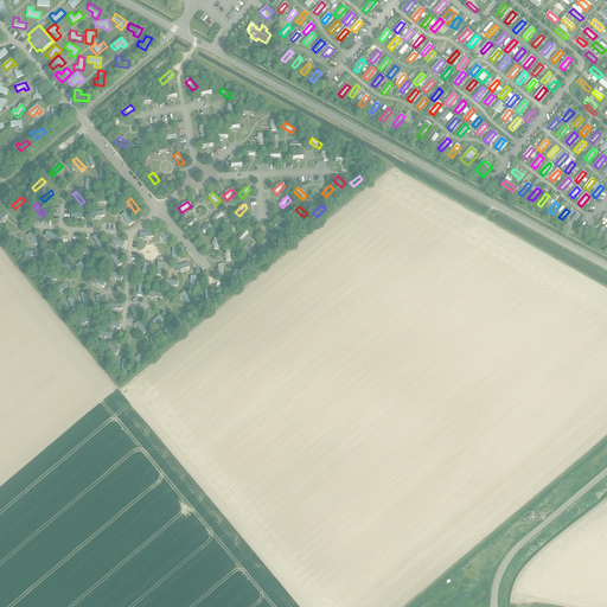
[(293,215),(289,211),(281,219),(286,223),(293,215)]
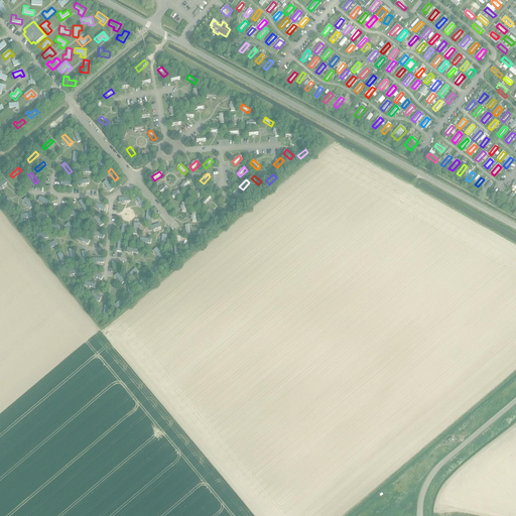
[(113,189),(106,180),(103,183),(110,191),(113,189)]
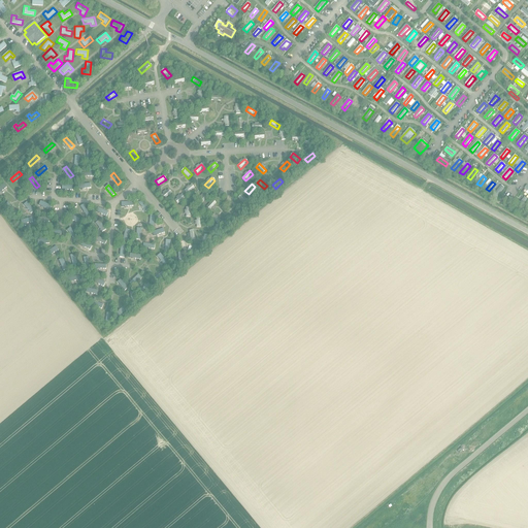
[(195,189),(192,185),(184,191),(187,195),(195,189)]
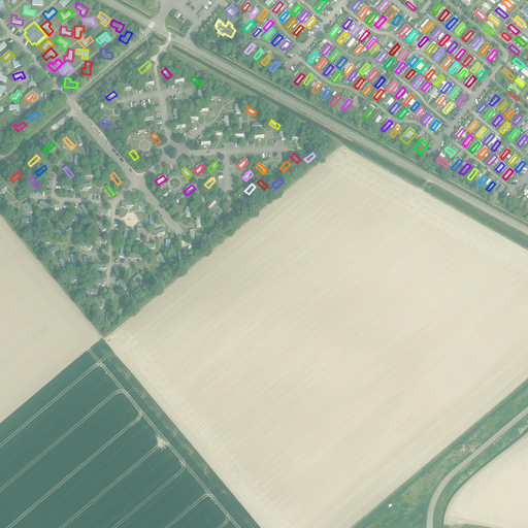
[(504,189),(501,187),(494,195),(497,197),(504,189)]
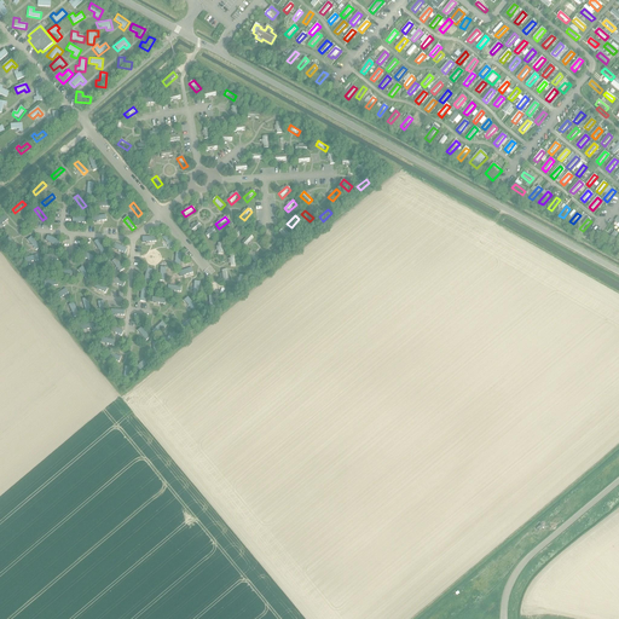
[(201,227),(197,223),(189,230),(192,235),(201,227)]
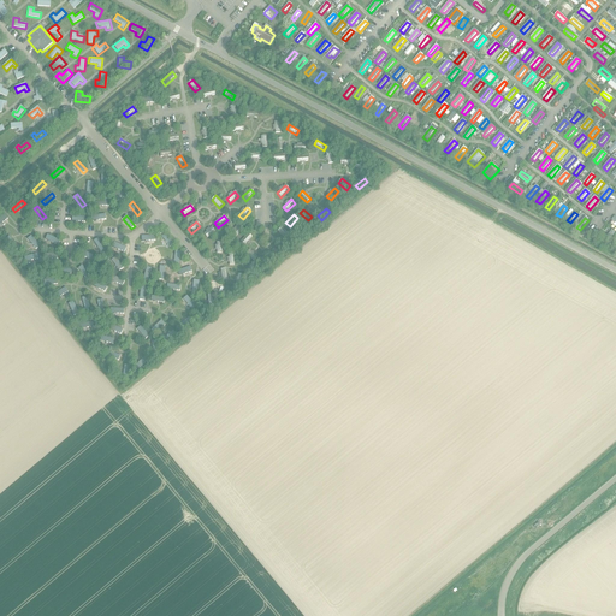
[(243,230),(240,225),(232,234),(236,237),(243,230)]
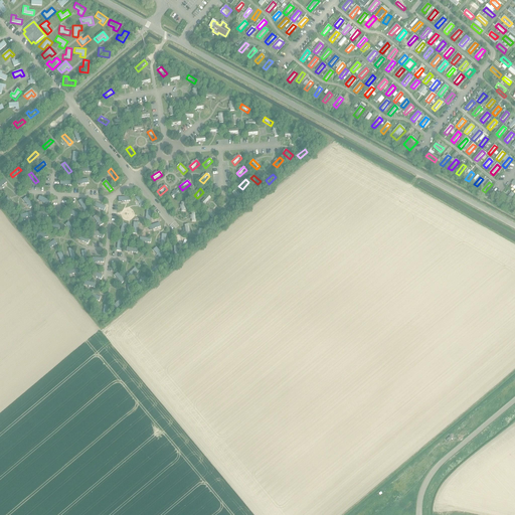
[(180,193),(177,190),(170,196),(173,199),(180,193)]
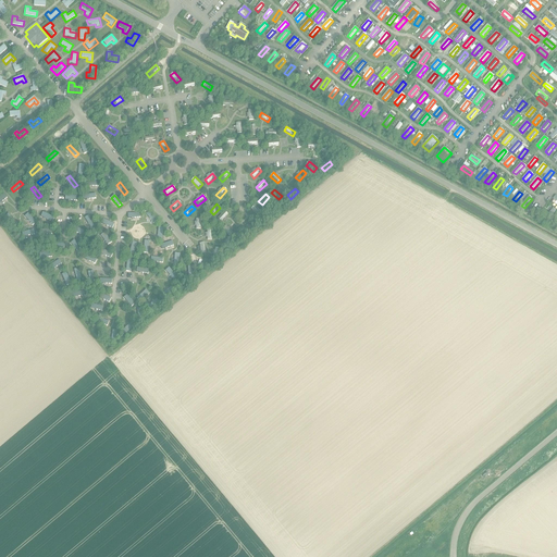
[(262,213),(255,206),(251,209),(258,217),(262,213)]
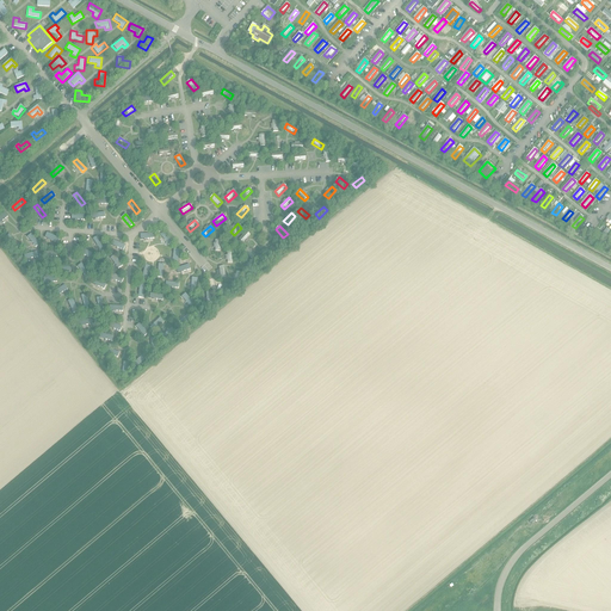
[(610,232),(608,229),(600,238),(604,240),(610,232)]
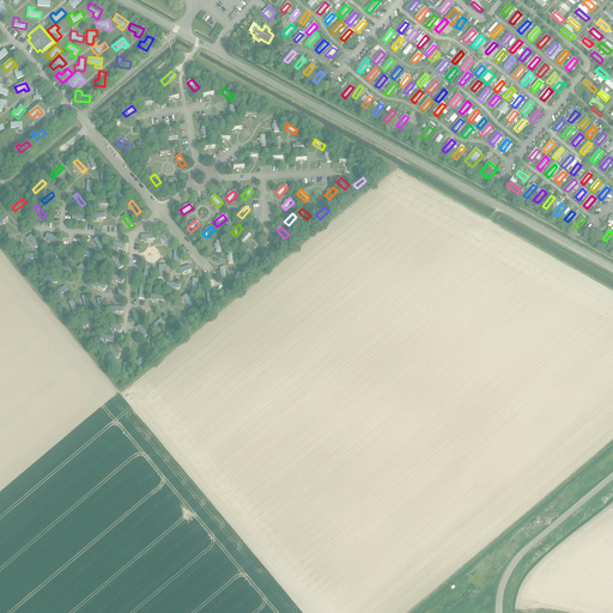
[(173,243),(164,232),(161,235),(169,246),(173,243)]
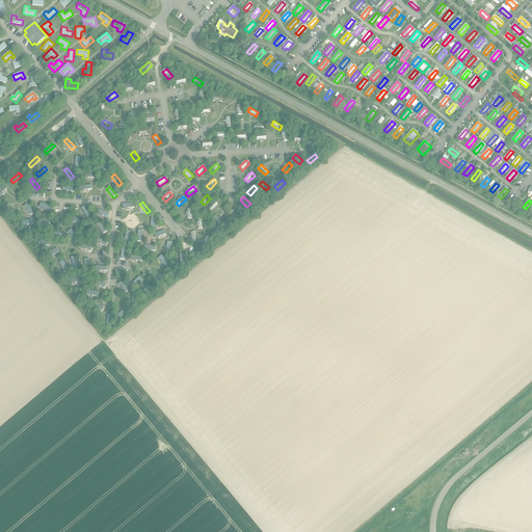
[(217,206),(214,202),(207,209),(211,212),(217,206)]
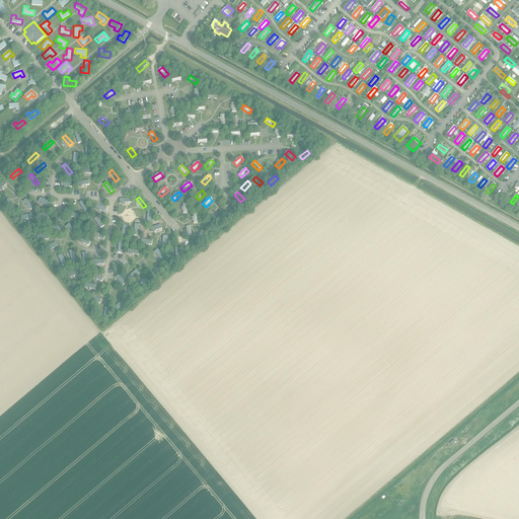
[(4,202),(12,210),(15,208),(7,199),(4,202)]
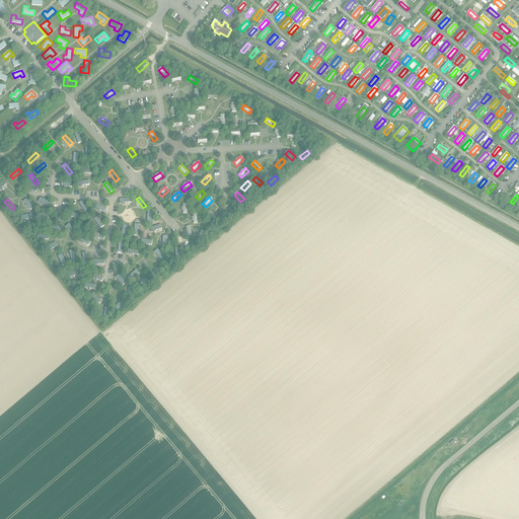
[(33,208),(26,199),(23,201),(30,210),(33,208)]
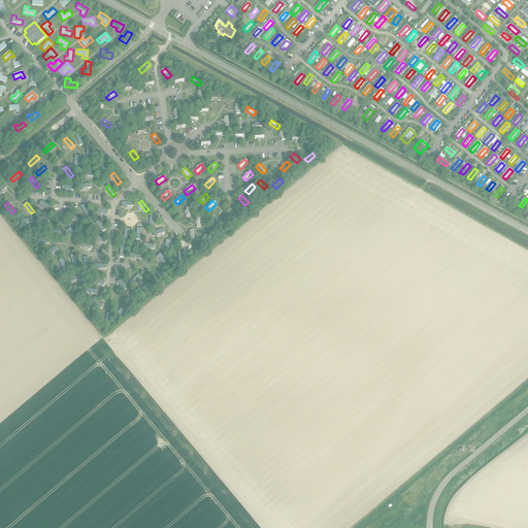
[(90,215),(85,204),(80,206),(87,217),(90,215)]
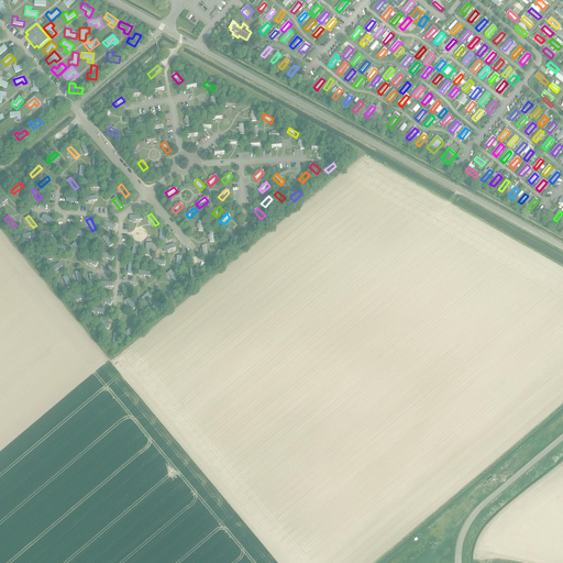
[(114,227),(103,221),(101,225),(113,231),(114,227)]
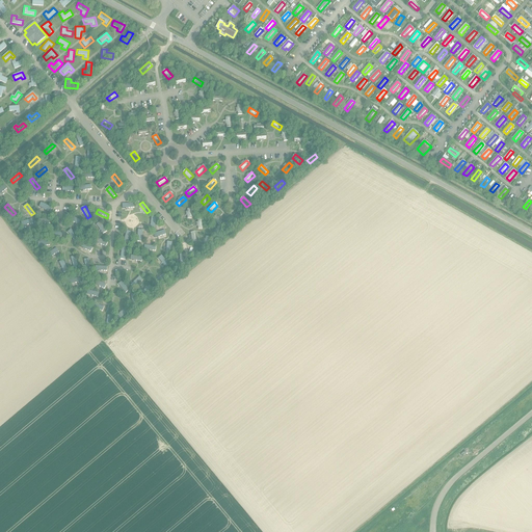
[(241,214),(232,220),(235,224),(243,219),(241,214)]
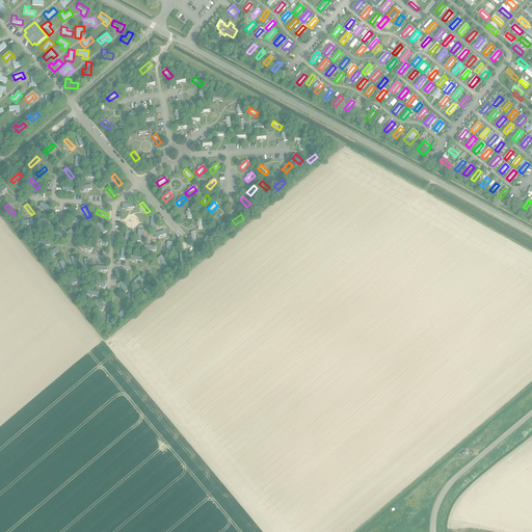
[(80,220),(70,216),(69,219),(79,224),(80,220)]
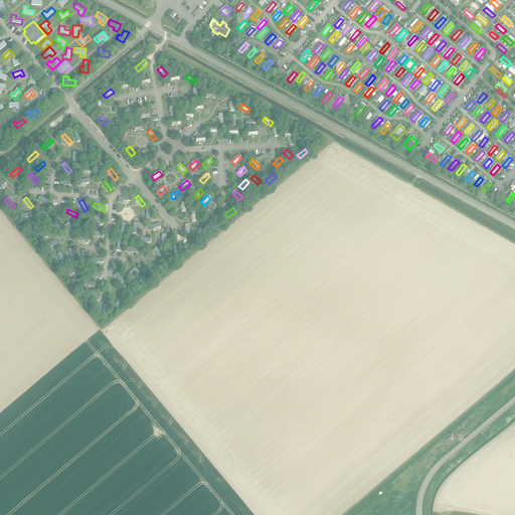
[(215,216),(209,209),(205,212),(211,219),(215,216)]
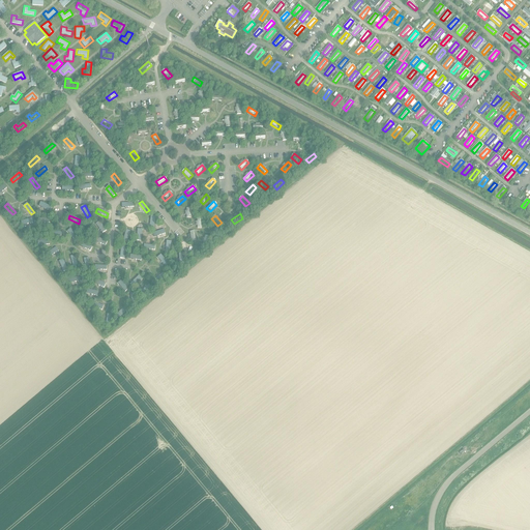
[(106,231),(99,222),(96,224),(102,233),(106,231)]
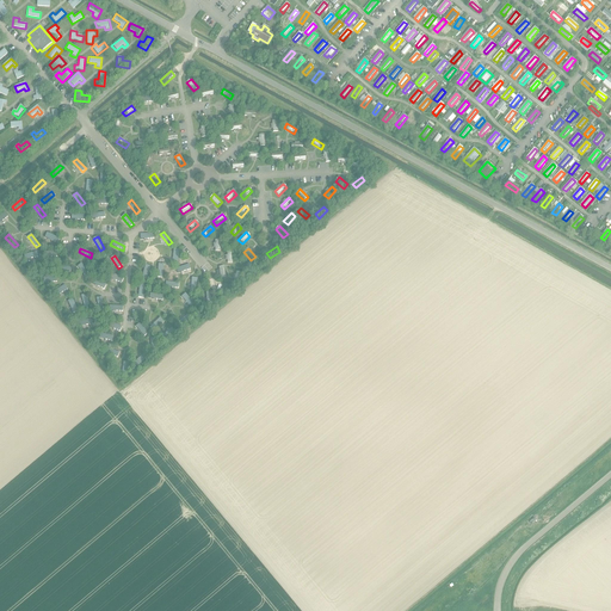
[(71,269),(59,264),(57,267),(69,273),(71,269)]
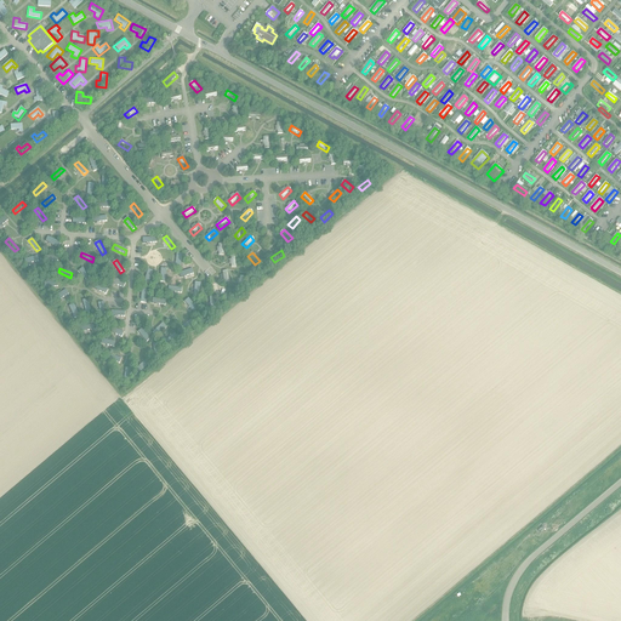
[(91,278),(83,268),(79,271),(87,281),(91,278)]
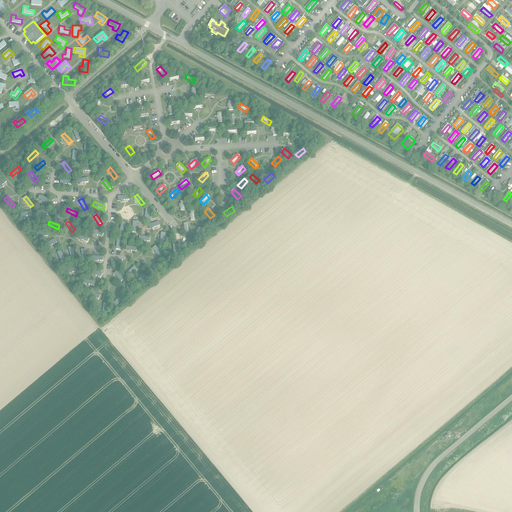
[(103,233),(93,228),(91,232),(102,236),(103,233)]
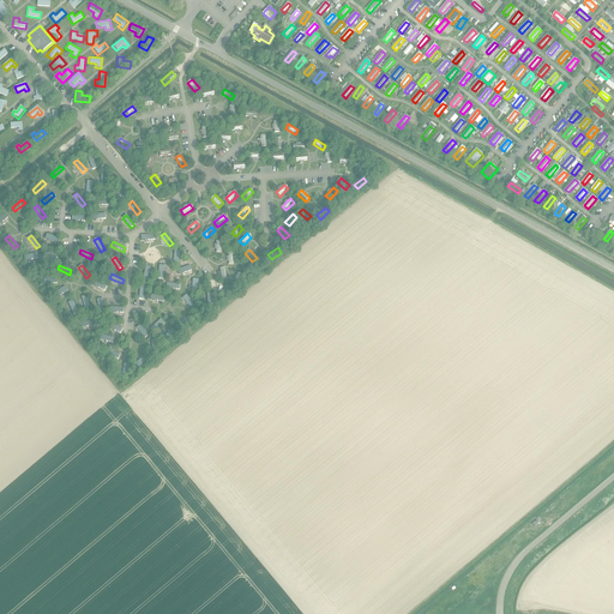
[(107,286),(95,280),(92,284),(104,290),(107,286)]
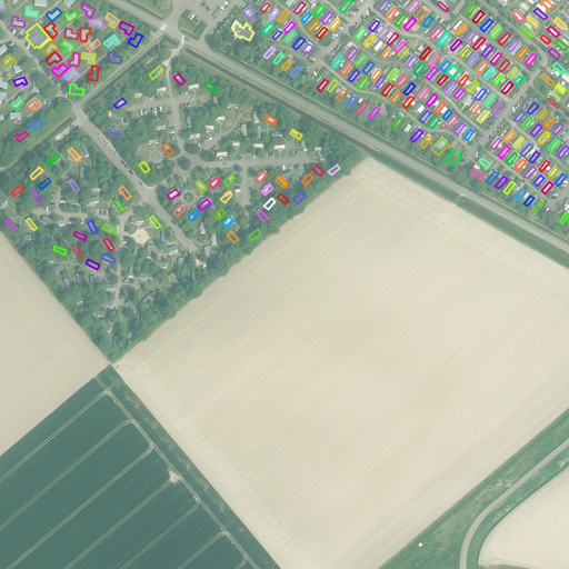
[(61,266),(49,271),(51,276),(62,270),(61,266)]
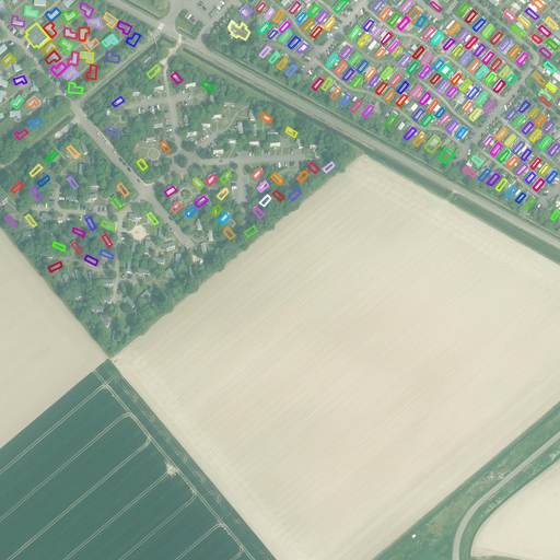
[(166,271),(174,280),(177,278),(170,268),(166,271)]
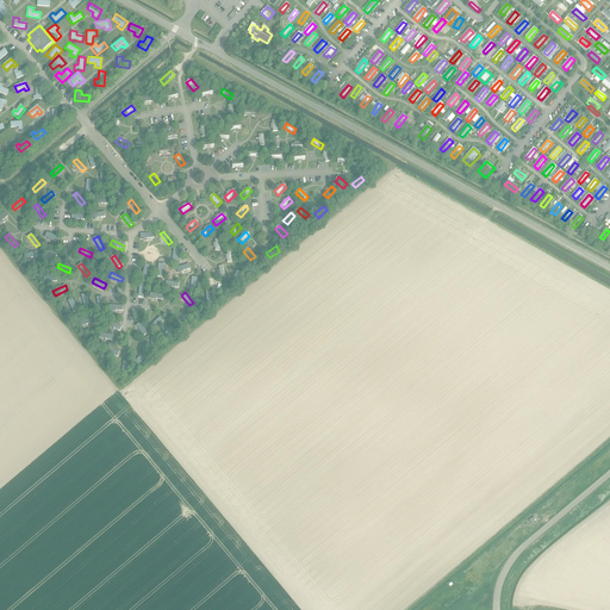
[(187,313),(176,322),(180,325),(190,317),(187,313)]
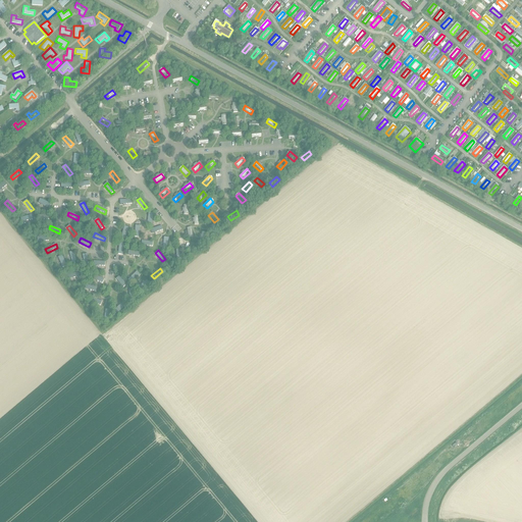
[(137,271),(127,278),(131,281),(140,274),(137,271)]
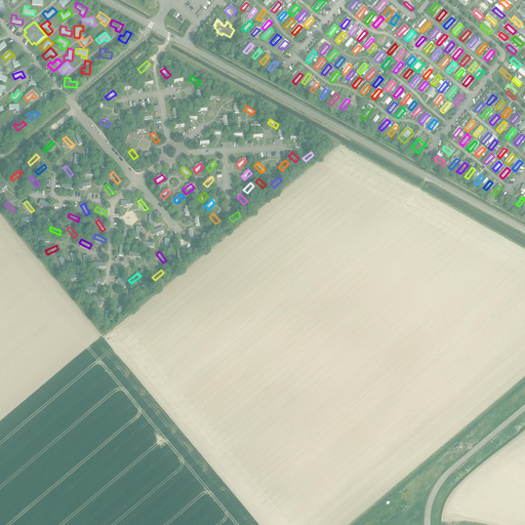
[(105,281),(94,276),(92,279),(103,284),(105,281)]
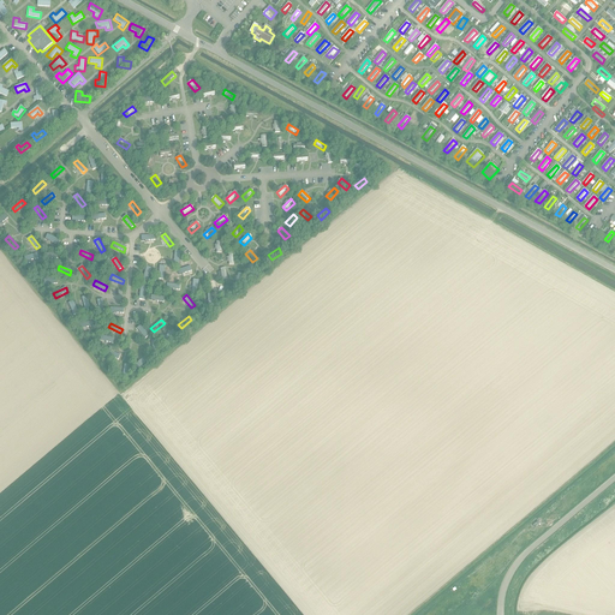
[(149,335),(141,324),(136,328),(144,339),(149,335)]
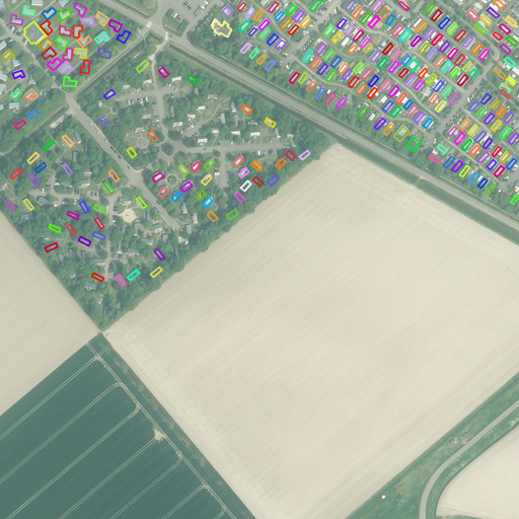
[(146,278),(138,286),(140,289),(149,281),(146,278)]
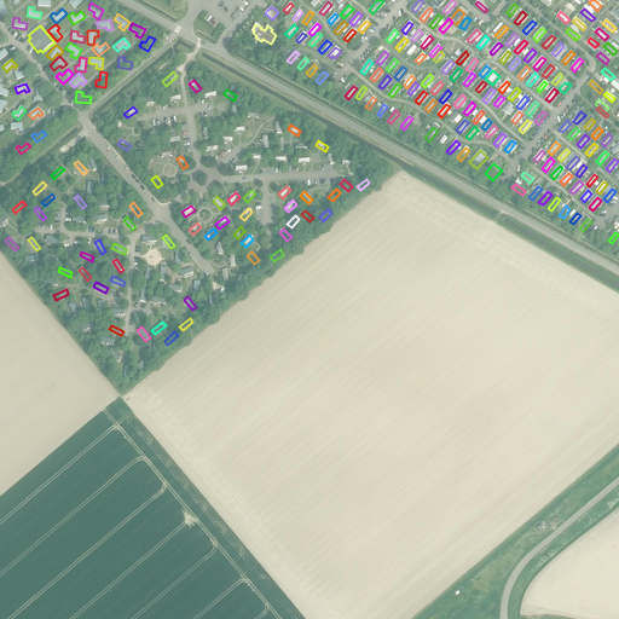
[(145,358),(136,368),(138,371),(149,362),(145,358)]
